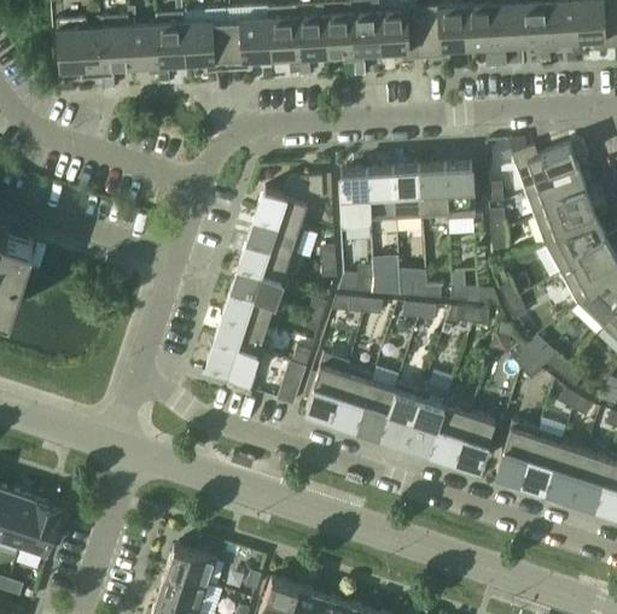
[(378,0),(350,0),(350,1),(351,11),(354,62),(365,62),(364,53),(382,52),(378,10),(378,0)]
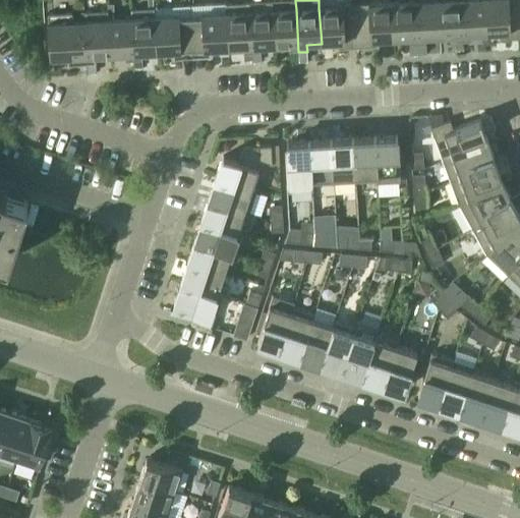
[(414,0),(414,2),(392,4),(394,39),(409,39),(409,46),(410,56),(418,56),(418,45),(414,0)]
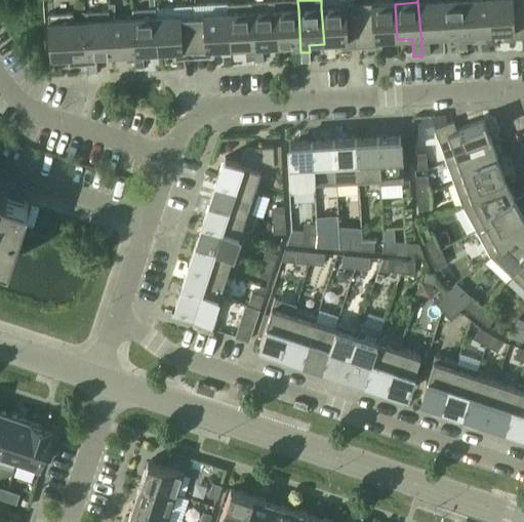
[(441,0),(417,0),(421,45),(421,56),(431,55),(430,45),(429,38),(444,37),(441,0)]
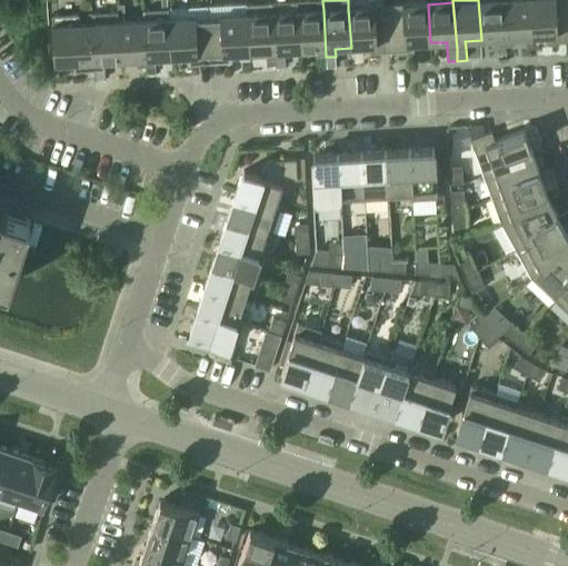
[(479,0),(478,0),(481,40),(498,39),(498,47),(498,57),(507,56),(506,47),(507,47),(504,0),(494,0),(480,1),(479,0)]
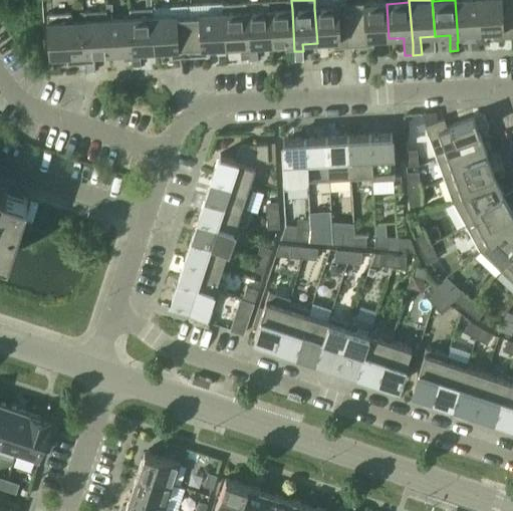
[(481,33),(478,0),(455,0),(458,42),(467,41),(465,34),(481,33)]
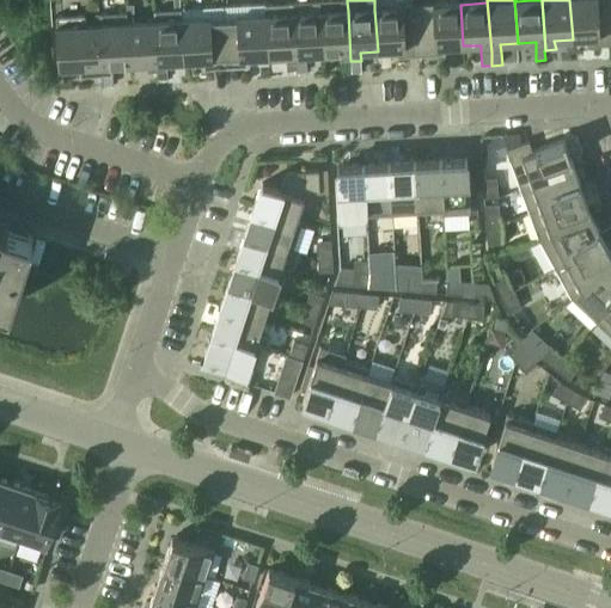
[(610,0),(569,0),(573,40),(592,38),(592,47),(610,45),(610,0)]
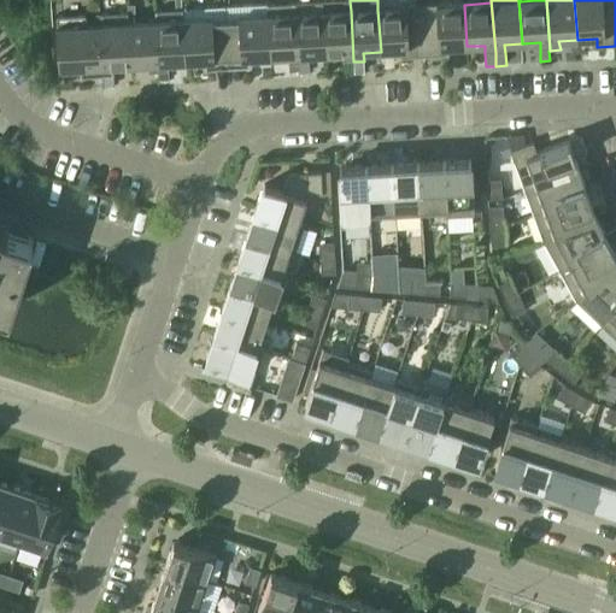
[(350,1),(323,3),(323,12),(326,54),(344,53),(344,63),(353,62),(351,11),(350,1)]
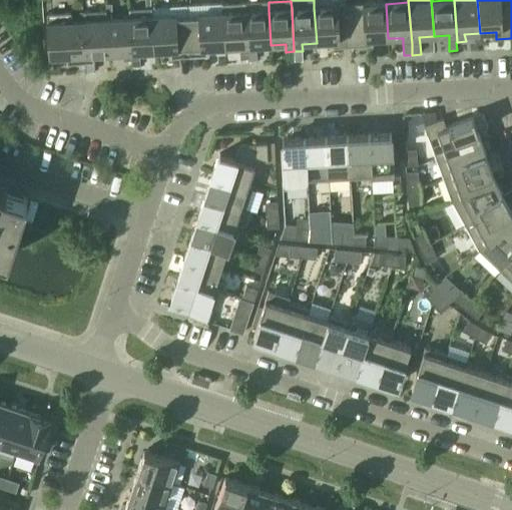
[(269,2),(245,4),(248,54),(248,61),(248,62),(258,62),(257,53),(256,46),(271,45),(269,10),(269,2)]
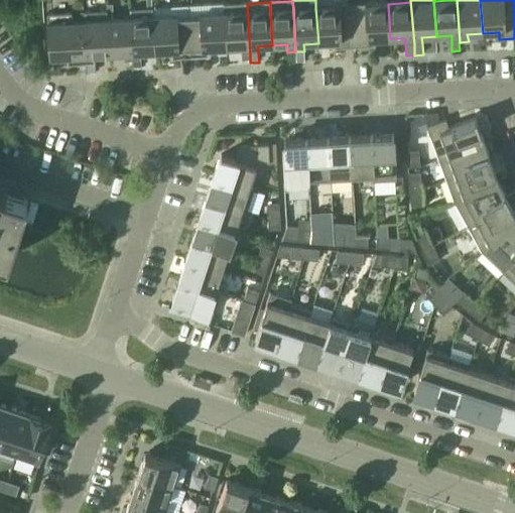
[(247,4),(224,5),(225,13),(227,48),(242,47),(242,54),(242,62),(250,61),(250,54),(247,4)]
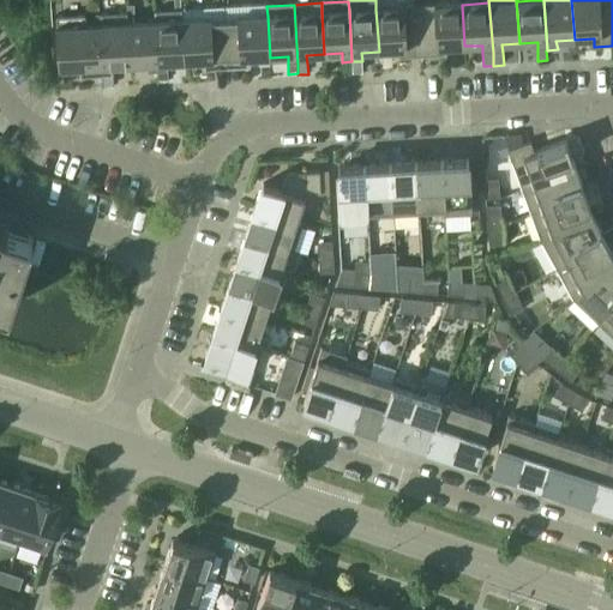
[(464,46),(462,5),(436,6),(419,6),(421,58),(446,56),(445,47),(464,46)]
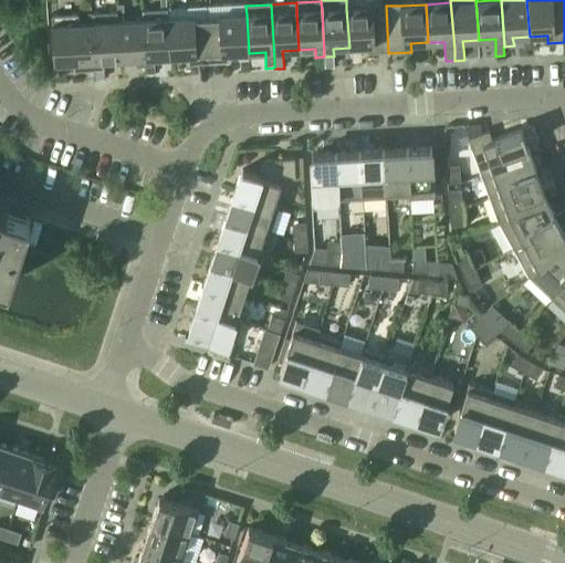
[(208,19),(210,63),(231,62),(230,54),(249,53),(247,14),(246,6),(208,8),(208,19)]
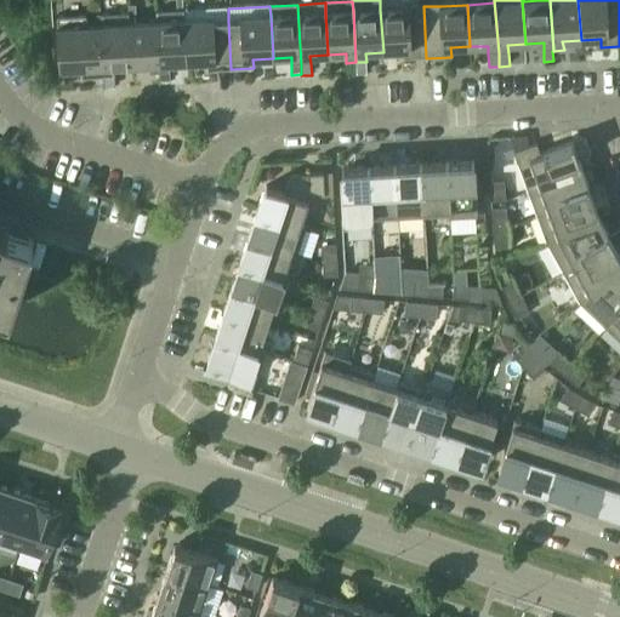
[(426,58),(424,6),(408,7),(408,9),(380,10),(384,52),(403,51),(403,60),(426,58)]
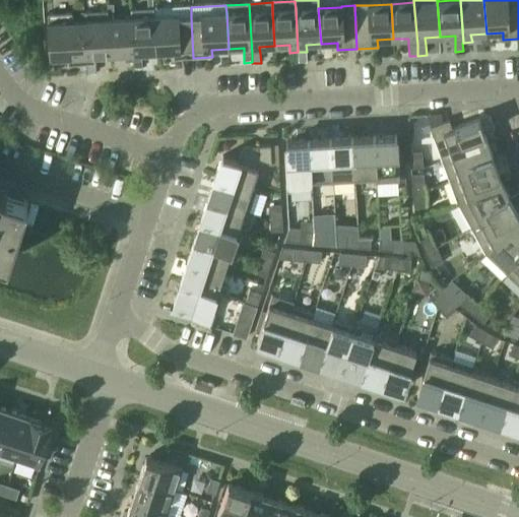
[(190,7),(154,9),(154,17),(156,53),(174,52),(174,59),(193,58),(191,17),(190,17),(190,7)]
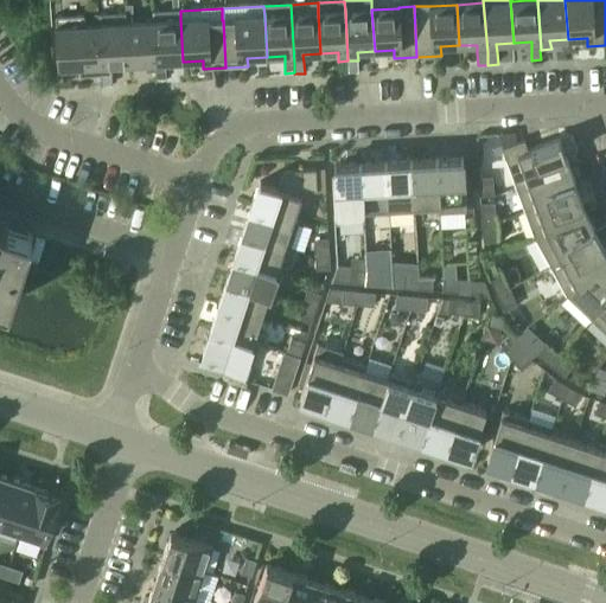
[(180,11),(153,12),(153,21),(155,72),(157,82),(166,81),(166,71),(165,63),(183,62),(180,20),(180,11)]
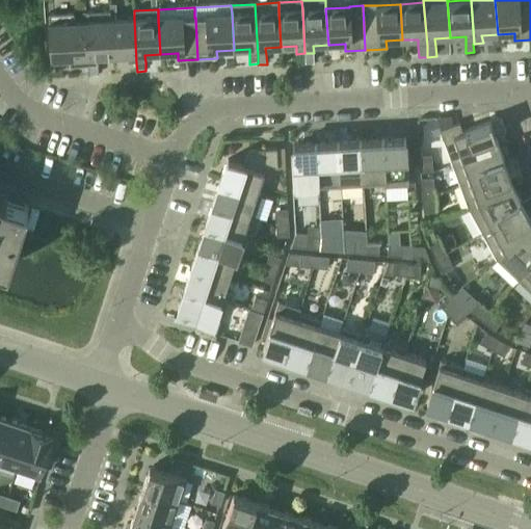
[(110,11),(86,14),(86,22),(89,65),(90,76),(99,75),(99,65),(98,65),(97,57),(112,57),(110,20),(110,11)]
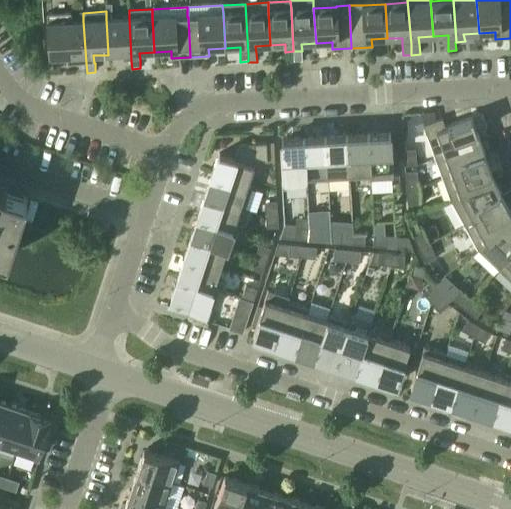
[(86,63),(83,21),(72,21),(71,14),(47,15),(49,58),(67,57),(67,64),(86,63)]
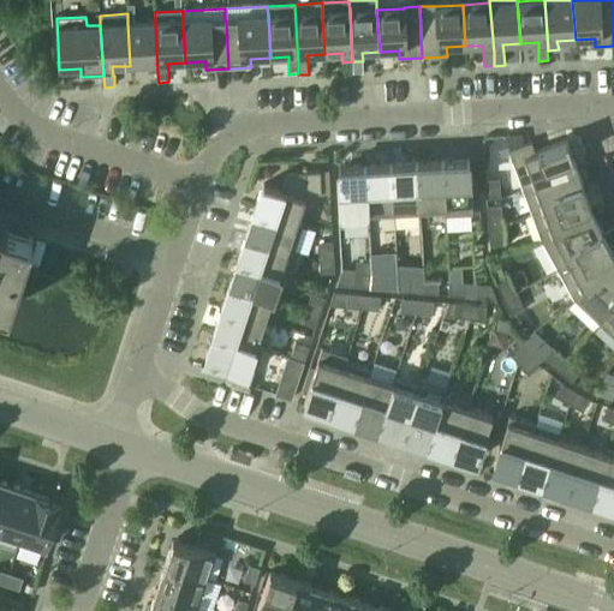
[(158,73),(155,22),(127,23),(130,66),(148,65),(148,73),(158,73)]
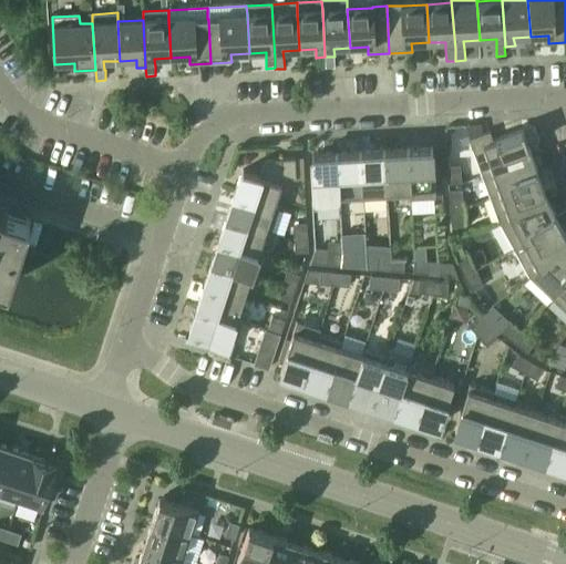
[(533,159),(523,132),(494,142),(490,132),(469,140),(483,177),(533,159)]
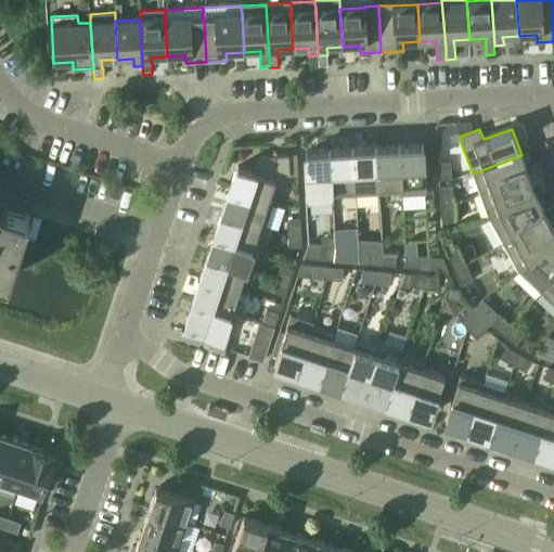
[(426,195),(424,149),(423,146),(422,146),(401,148),(400,149),(402,196),(426,195)]
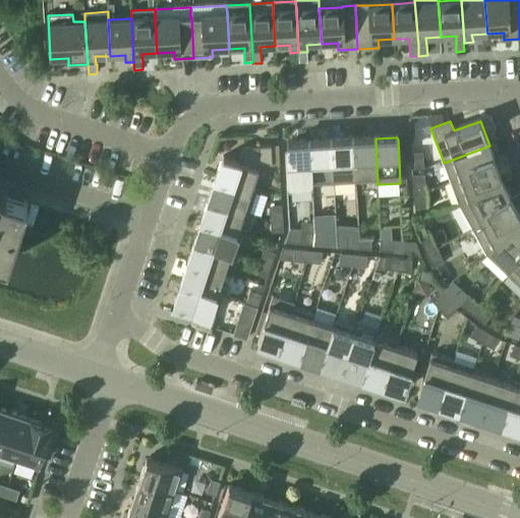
[(378,184),(376,139),(373,139),(373,138),(354,139),(354,140),(353,140),(355,183),(377,182),(377,184),(378,184)]
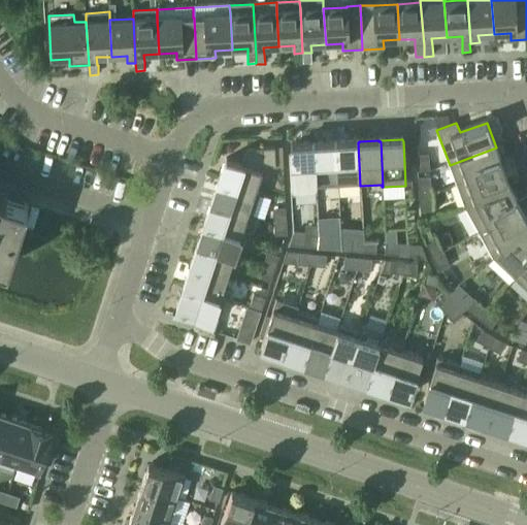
[(360,186),(358,142),(357,142),(337,143),(335,143),(338,187),(360,186)]
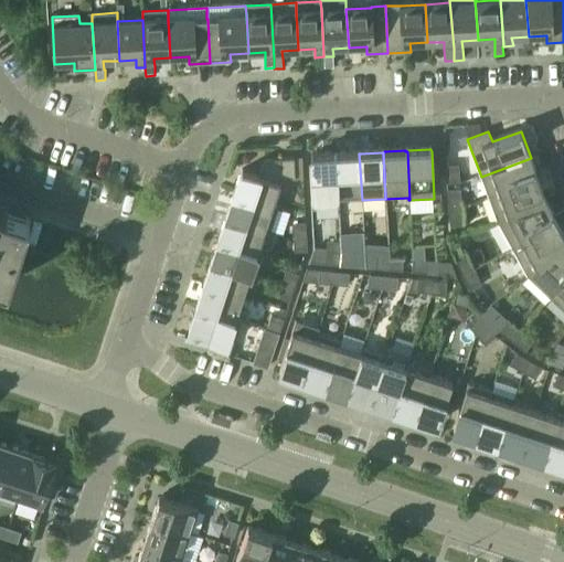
[(362,200),(359,154),(358,154),(337,155),(336,155),(338,201),(362,200)]
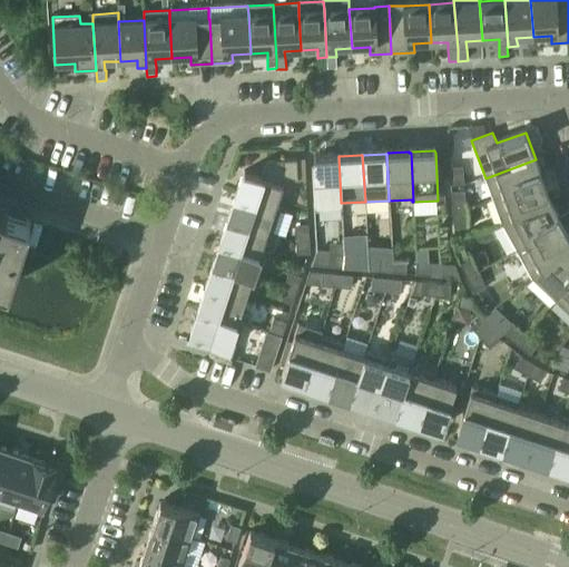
[(341,203),(339,156),(336,156),(316,157),(314,158),(314,159),(316,205),(341,203)]
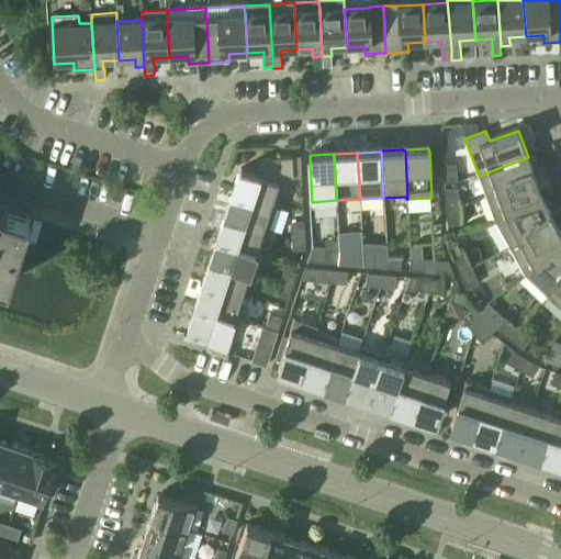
[(537,180),(528,157),(479,176),(486,198),(537,180)]
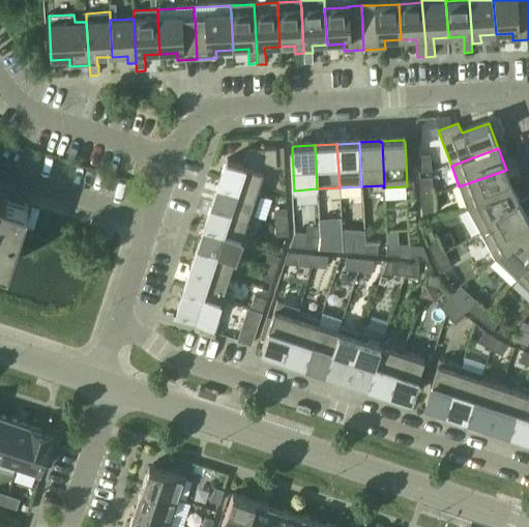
[(257,194),(265,169),(277,168),(276,149),(247,151),(243,166),(229,160),(229,162),(227,160),(226,163),(219,181),(219,182),(261,196),(257,194)]
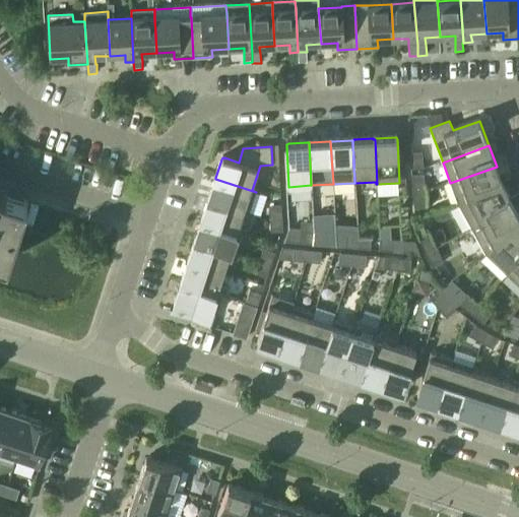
[(424,169),(423,155),(410,156),(411,170),(424,169)]
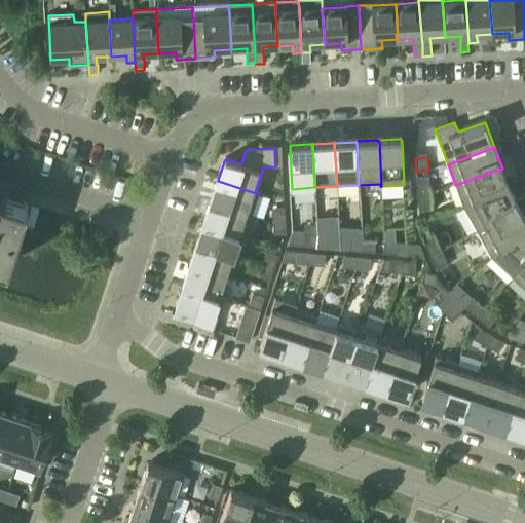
[(510,189),(502,169),(455,185),(462,207),(510,189)]
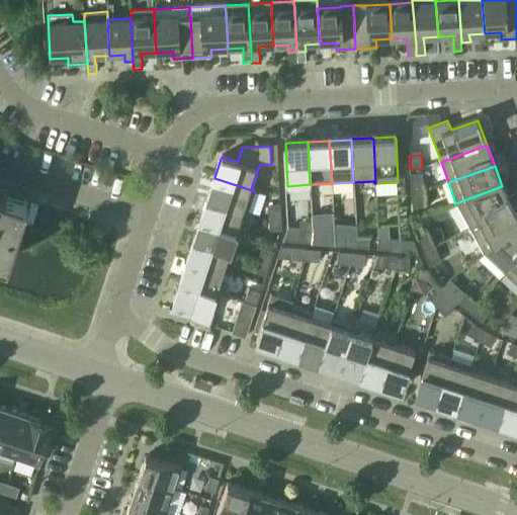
[(423,191),(422,177),(410,178),(411,192),(423,191)]
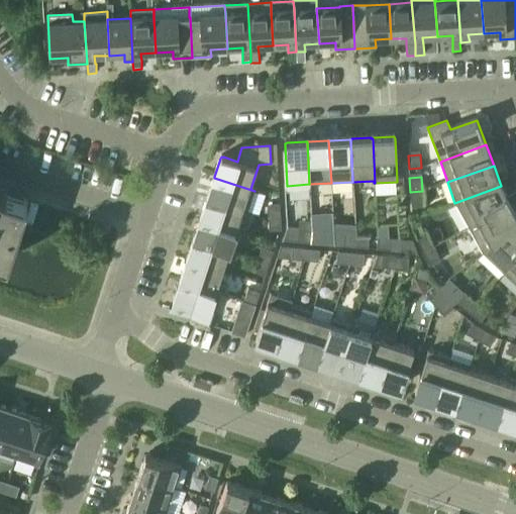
[(247,212),(254,191),(214,178),(214,179),(213,179),(207,197),(208,197),(207,198),(247,212)]
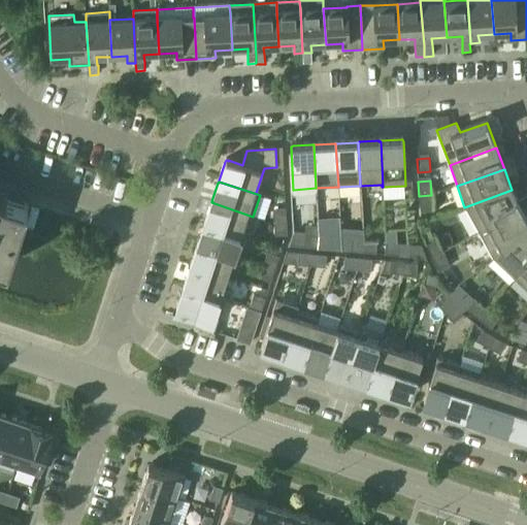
[(479,233),(522,209),(512,190),(464,207),(479,233)]
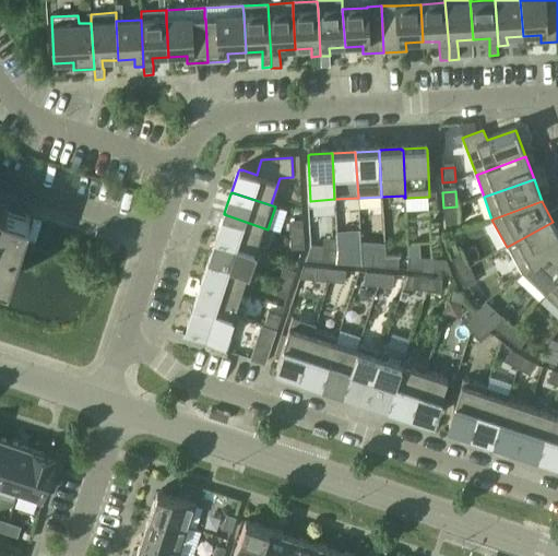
[(0,279),(9,283),(30,219),(8,212),(8,211),(0,206),(0,279)]
